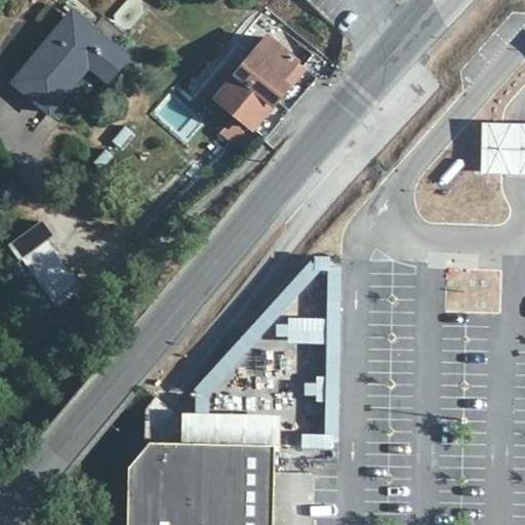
[(75,13),(19,84),(53,112),(89,66),(109,80),(128,56),(75,13)]
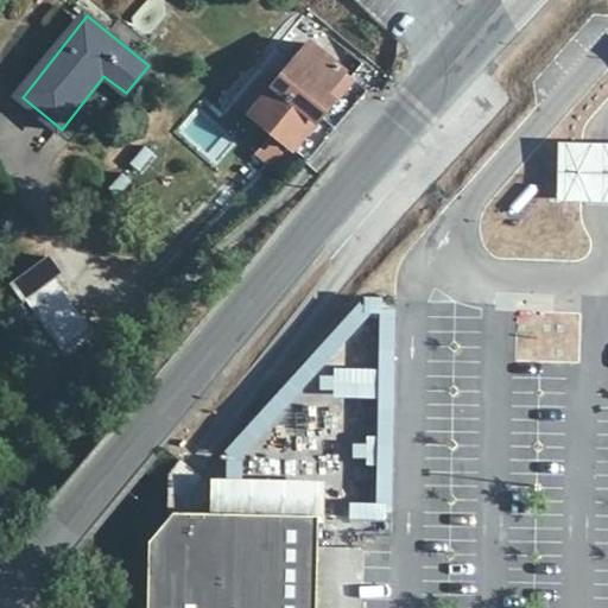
[(311,45),(253,115),(292,150),(352,80),(311,45)]
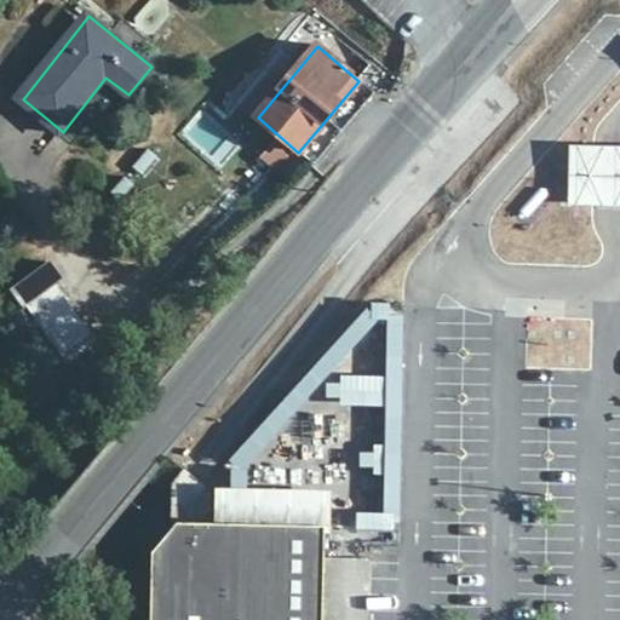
[(619,154),(567,155),(568,216),(619,214),(619,154)]
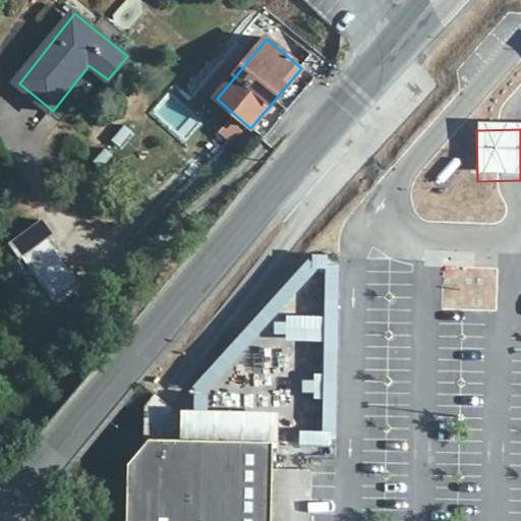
[(43,219),(11,241),(21,256),(23,255),(59,304),(81,287),(47,238),(53,234),(43,219)]
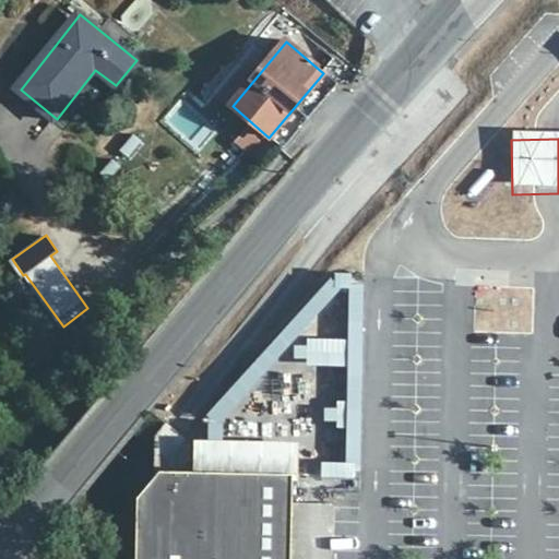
[(193,437),(192,470),(290,472),(292,439),(193,437)]
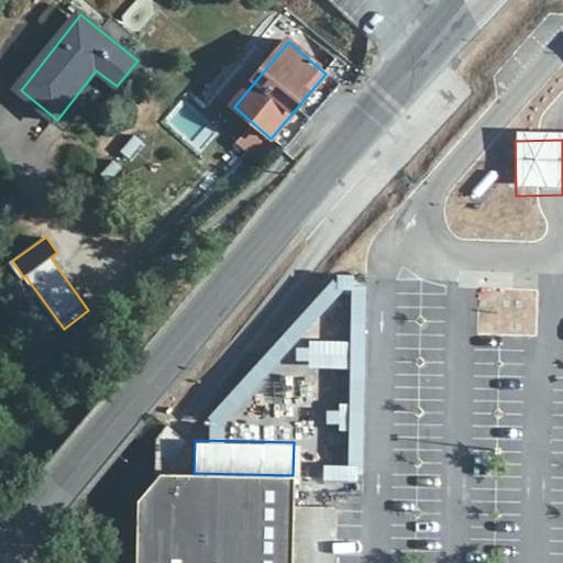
[(290,562),(293,475),(194,473),(173,473),(172,481),(152,481),(134,501),(132,562),(290,562)]
